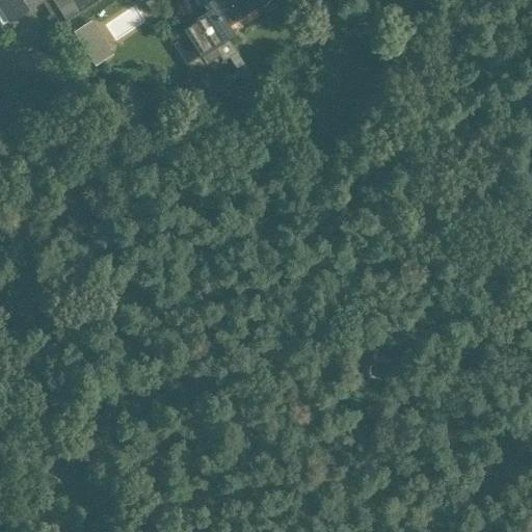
[(0,0),(0,7),(10,23),(44,0),(0,0)]
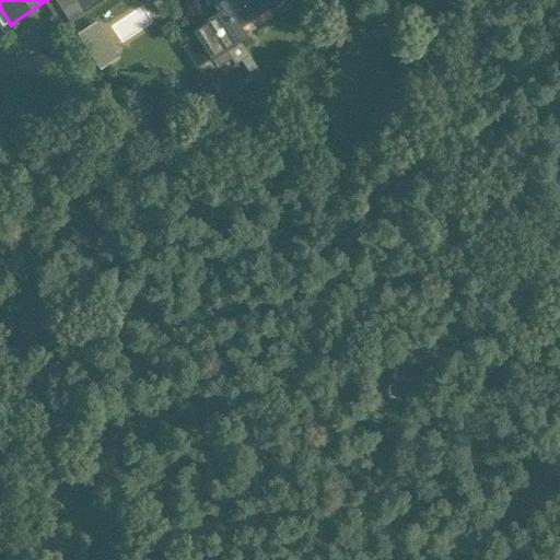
[(55,0),(70,21),(83,12),(102,0),(55,0)]
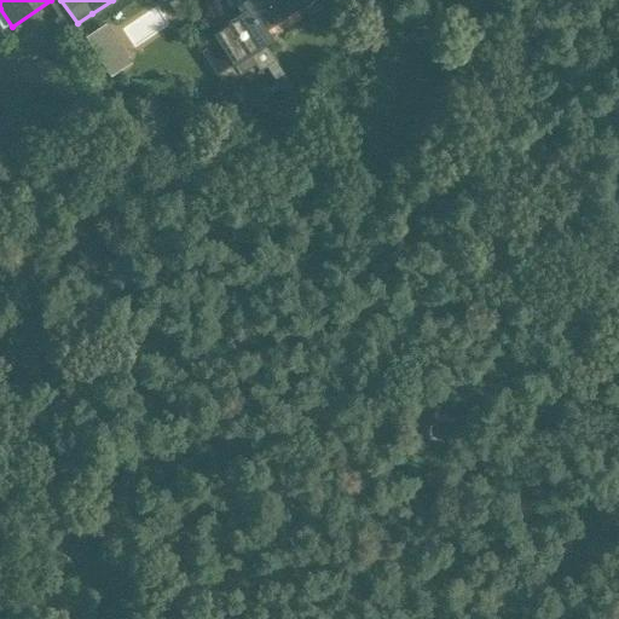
[(214,33),(220,40),(201,53),(217,76),(236,63),(243,73),(256,64),(260,70),(275,61),(252,24),(256,21),(254,17),(258,13),(249,0),(246,0),(238,5),(243,12),(214,33)]
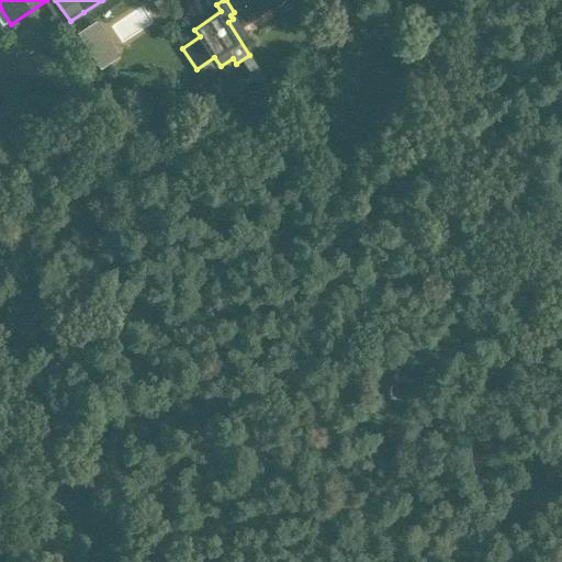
[(250,54),(240,40),(249,34),(244,25),(270,8),(265,0),(226,0),(234,12),(231,15),(233,19),(228,22),(249,55),(250,54)]
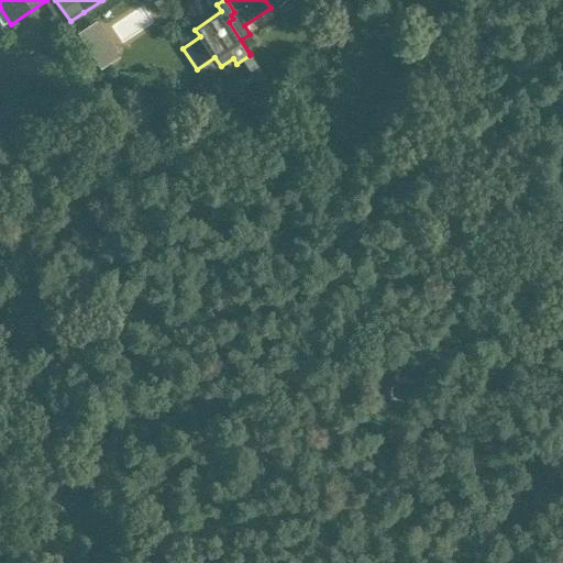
[(78,33),(101,68),(116,59),(94,23),(78,33)]
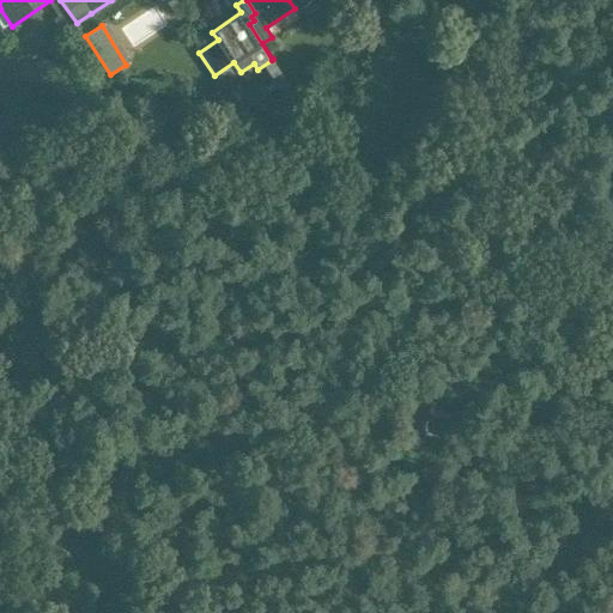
[(14,85),(52,82),(52,83),(66,82),(64,72),(61,58),(49,59),(49,58),(12,62),(14,85)]
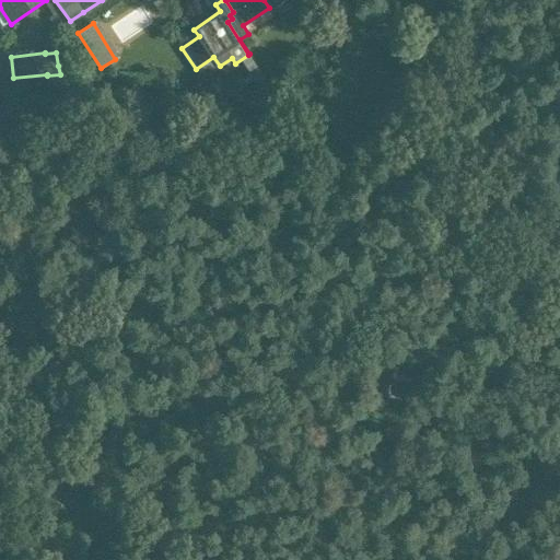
[(273,92),(288,83),(281,72),(266,81),(268,83),(273,92)]
